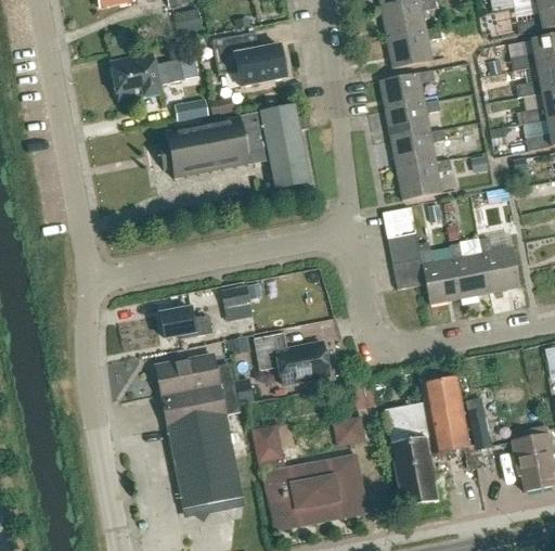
[(426,29),(422,11),(436,8),(435,0),(420,0),(421,0),(381,8),(386,37),(426,29)]
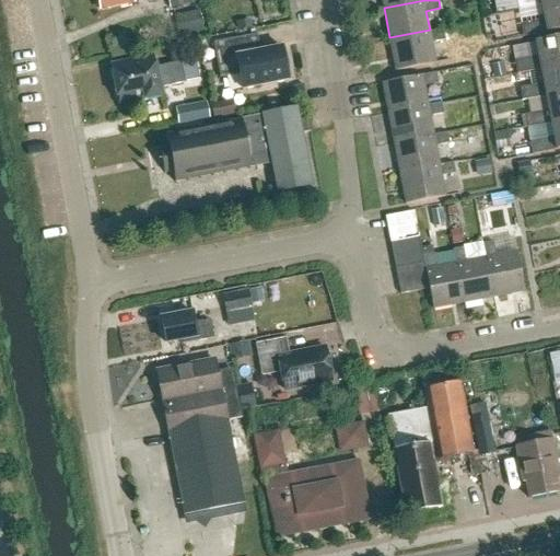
[(553,0),(541,2),(543,3),(545,18),(521,22),(524,35),(559,27),(559,0),(553,0)]
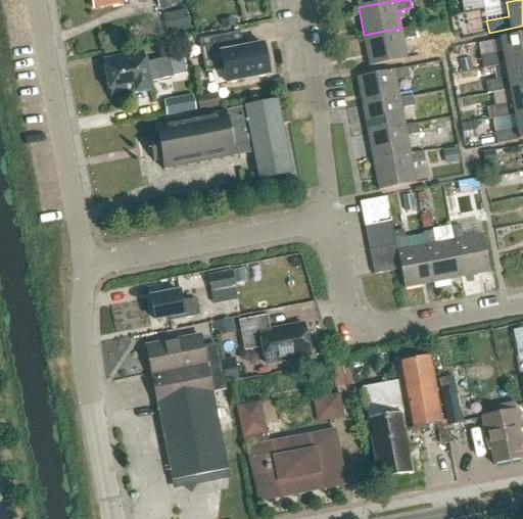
[(184,6),(164,11),(169,30),(189,26),(184,6)]
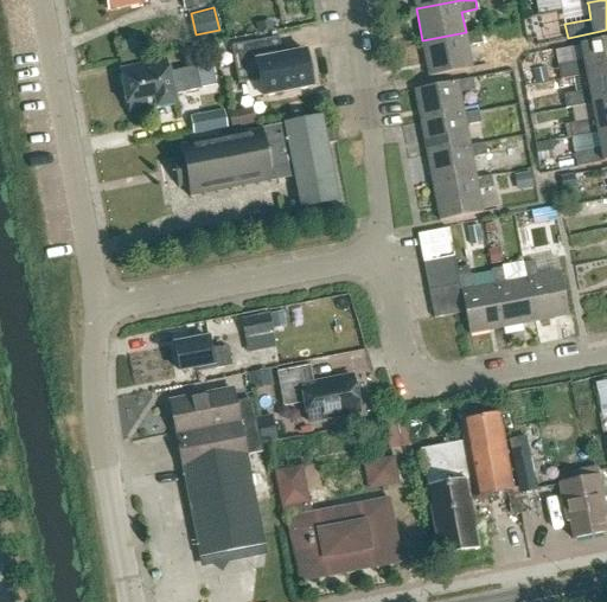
[(268,18),(254,20),(255,31),(270,27),(268,18)]
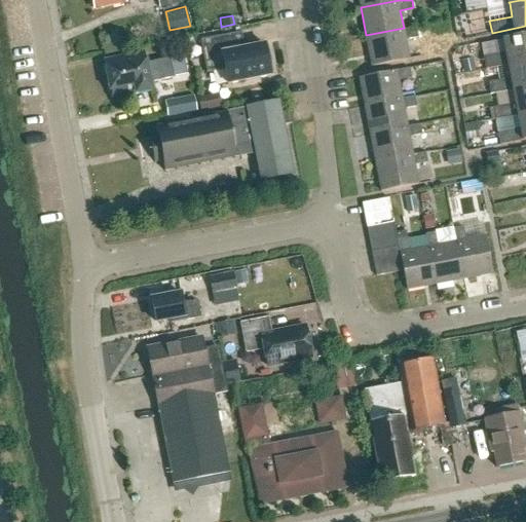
[(404,28),(366,35),(372,64),(409,57),(405,38),(419,35),(417,25),(404,28)]
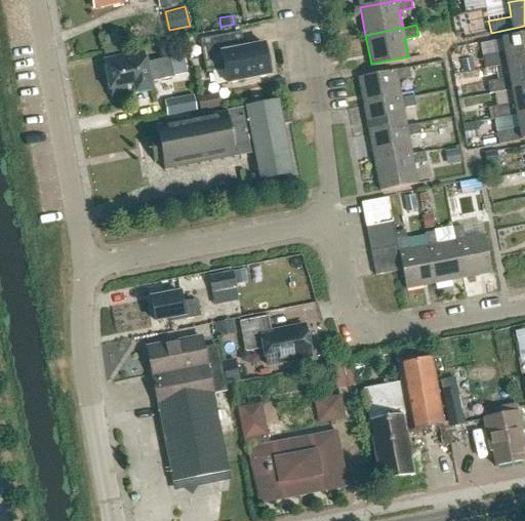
[(234,47),(231,32),(200,38),(206,70),(224,67),(227,82),(270,73),(264,41),(234,47)]
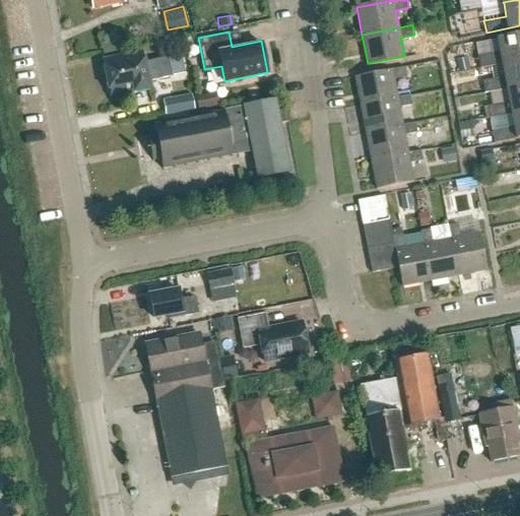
[(502,62),(519,58),(519,31),(498,36),(500,50),(477,55),(480,66),(502,62)]
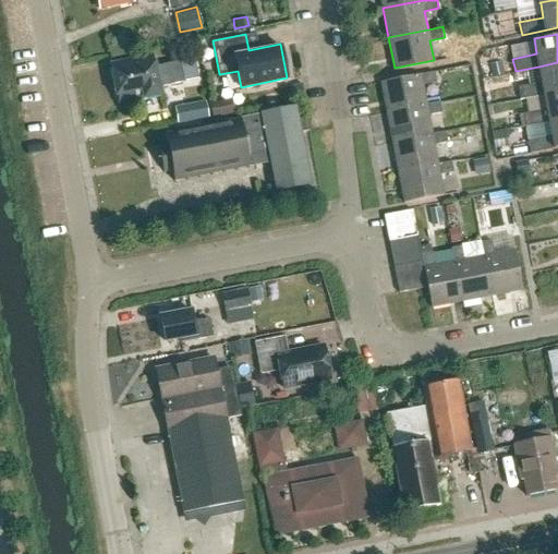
[(155,64),(153,55),(112,63),(120,97),(144,92),(145,96),(160,93),(159,85),(197,76),(193,56),(155,64)]
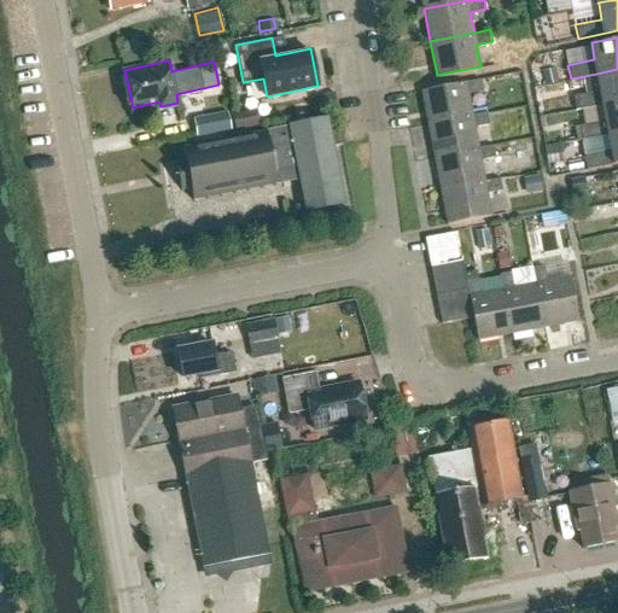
[(602,103),(617,99),(617,69),(596,74),(600,88),(573,94),(576,109),(602,104),(602,103)]
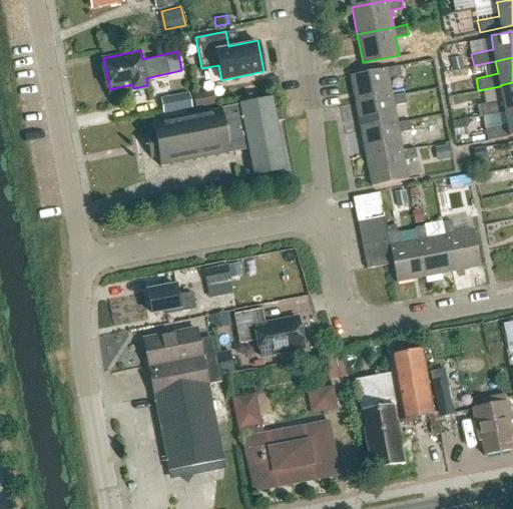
[(392,95),(392,94),(389,77),(402,74),(400,64),(351,74),(356,102),(392,95)]
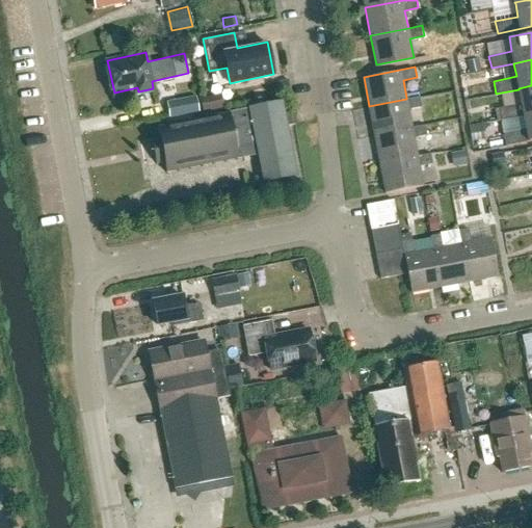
[(524,114),(531,112),(531,85),(519,88),(519,89),(521,102),(499,106),(501,119),(524,114)]
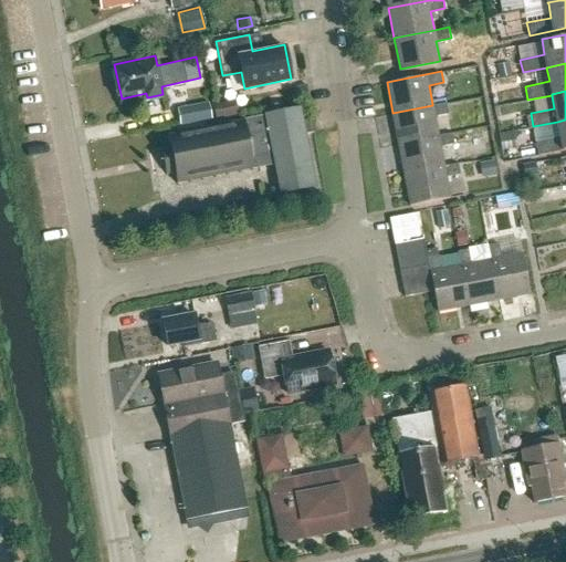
[(180,121),(211,115),(208,100),(177,105),(180,121)]
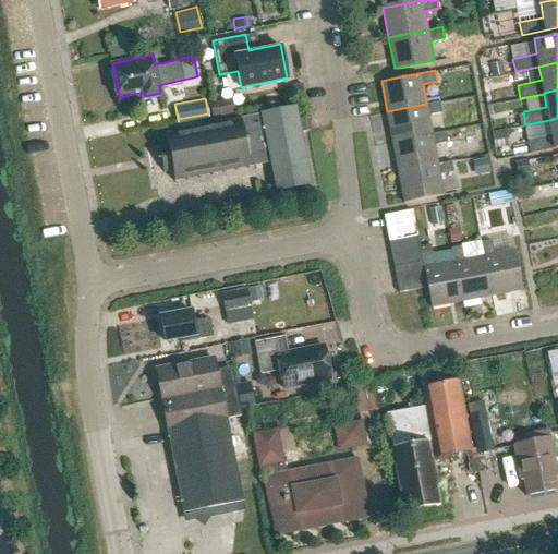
[(432,133),(428,113),(443,111),(440,100),(426,103),(426,104),(387,111),(392,141),(432,133)]
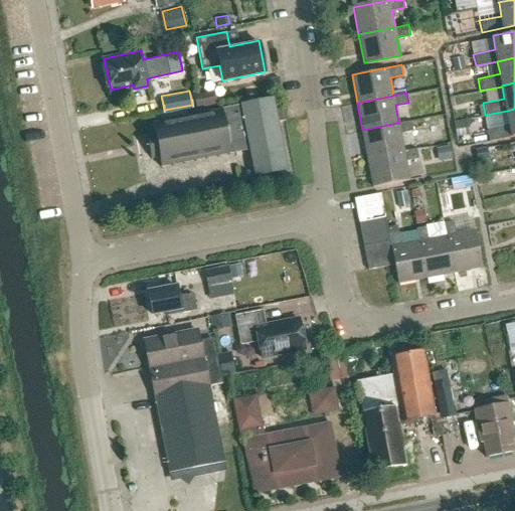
[(274,109),(272,98),(242,103),(242,104),(222,108),(221,106),(152,120),(154,132),(148,134),(148,131),(146,132),(151,157),(153,157),(152,155),(158,154),(161,167),(230,153),(230,151),(250,147),(255,174),(286,169),(277,121),(285,119),(283,107),(274,109)]
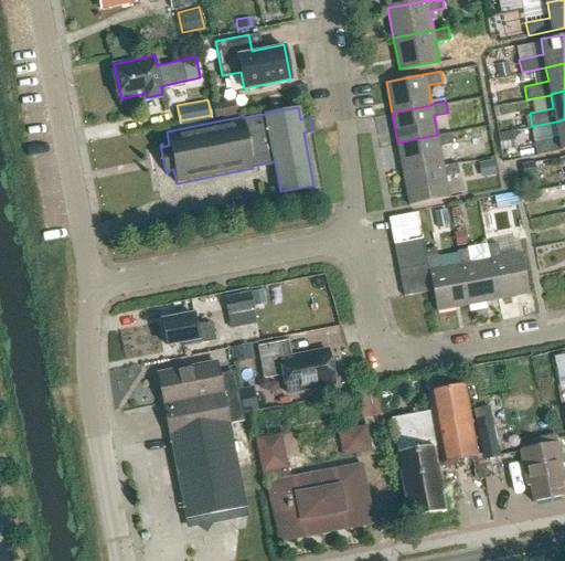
[(564,119),(556,122),(558,136),(535,140),(537,154),(564,147),(564,119)]
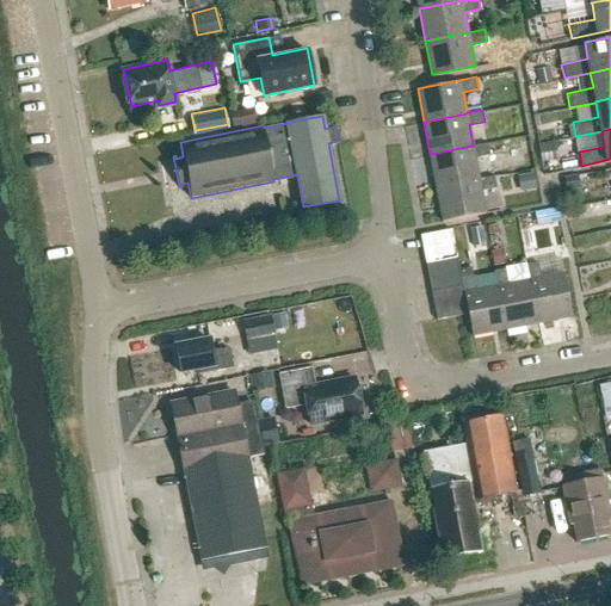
[(479,178),(475,158),(491,154),(488,142),(473,146),(430,154),(437,186),(479,178)]
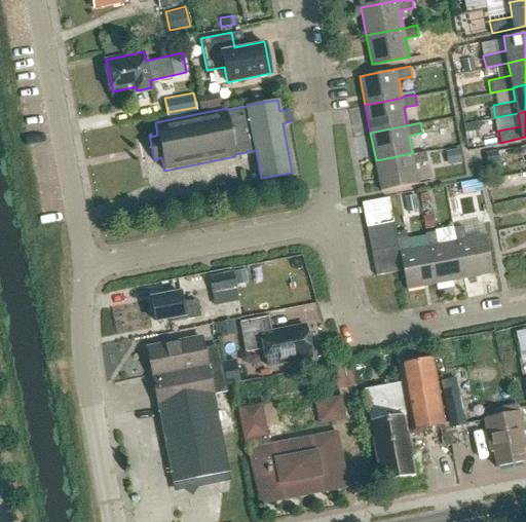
[(458,146),(444,149),(447,162),(460,160),(458,146)]
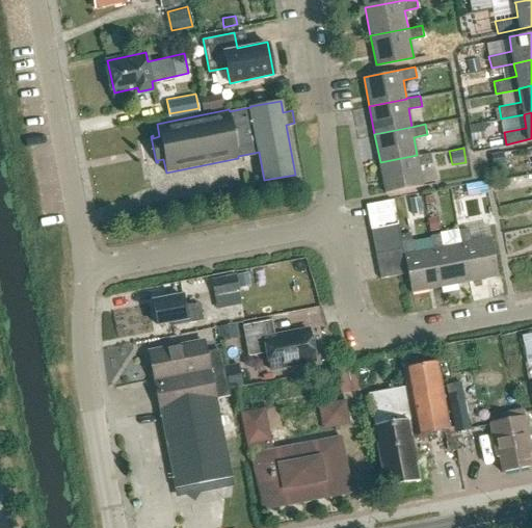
[(417,155),(380,162),(386,191),(423,184),(419,165),(432,162),(431,153),(417,155)]
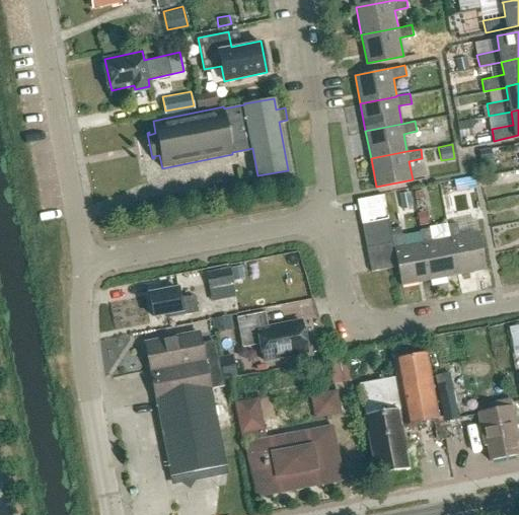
[(359,210),(385,205),(383,193),(357,198),(359,210)]
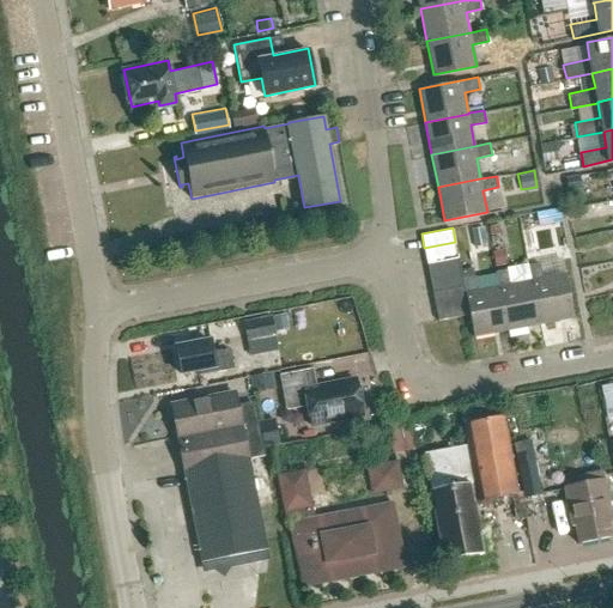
[(428,262),(459,256),(455,242),(424,248),(428,262)]
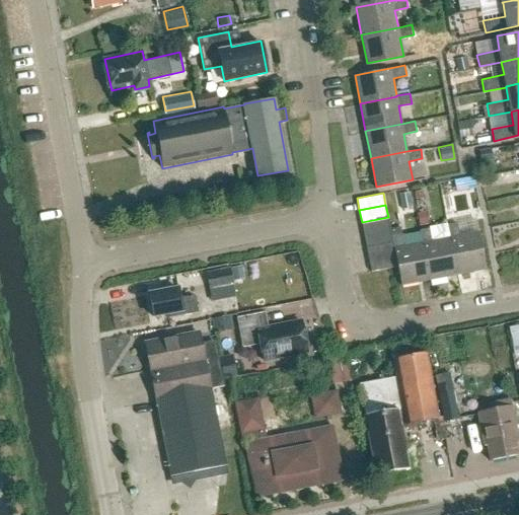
[(364,233),(390,228),(388,217),(362,222),(364,233)]
